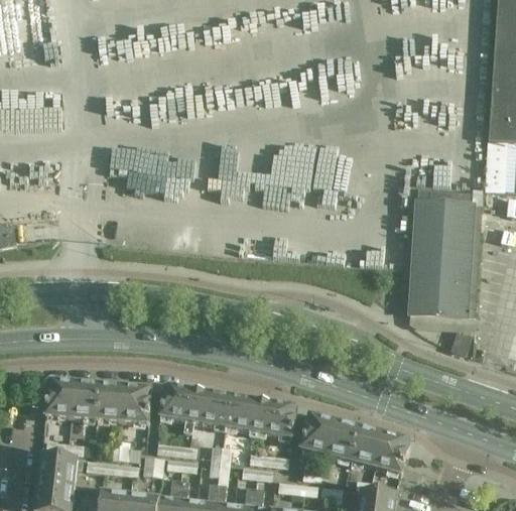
[(498,0),(489,141),(515,142),(515,0),(498,0)]
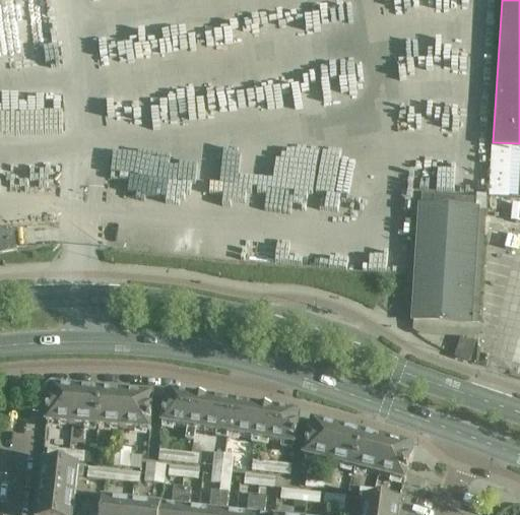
[(455,198),(442,198),(442,205),(430,205),(430,196),(420,195),(412,318),(468,321),(476,207),(455,206),(455,198)]
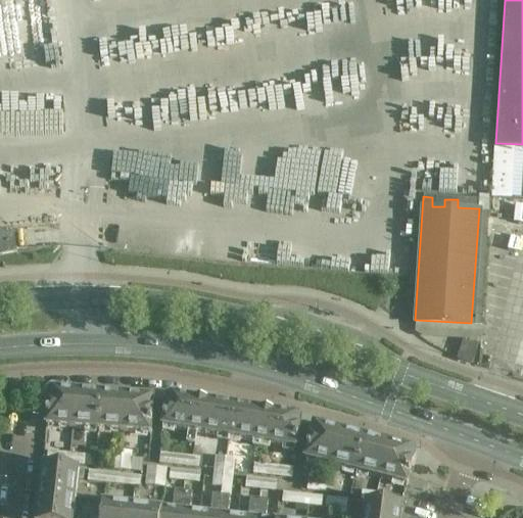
[(0,228),(0,253),(16,250),(12,227),(0,228)]
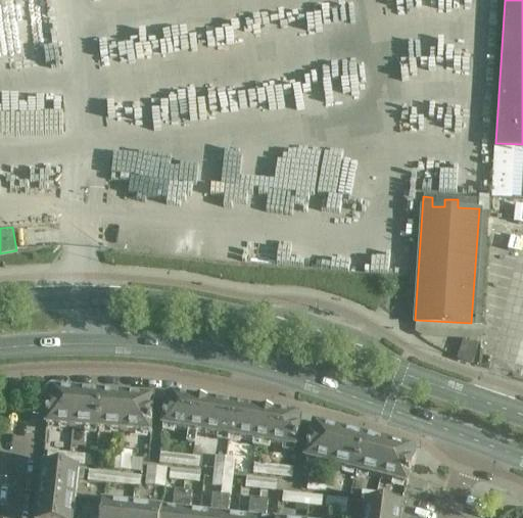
[(459,357),(470,360),(476,342),(465,338),(459,357)]
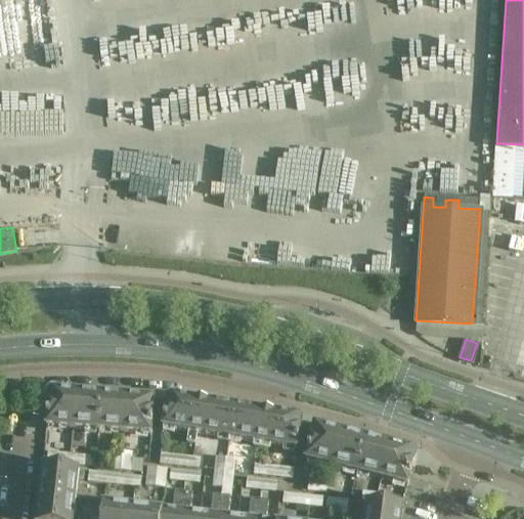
[(47,391),(47,397),(45,423),(72,425),(75,389),(51,388),(47,391)]
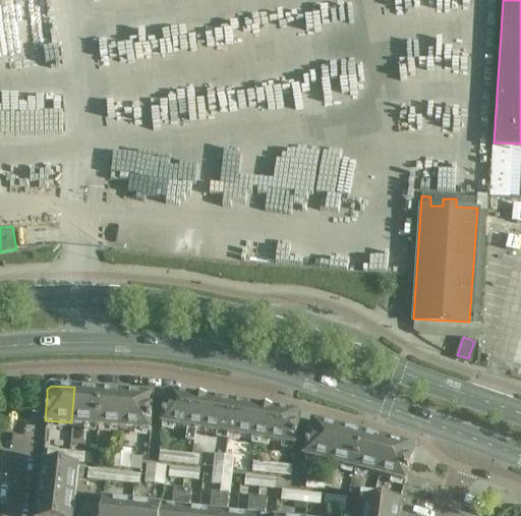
[(79,423),(98,425),(101,389),(74,387),(71,422),(79,423)]
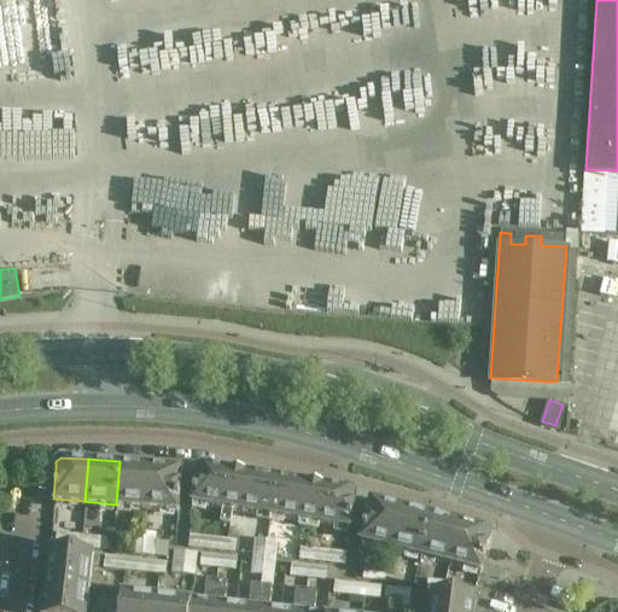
[(116,505),(147,507),(151,464),(120,461),(116,505)]
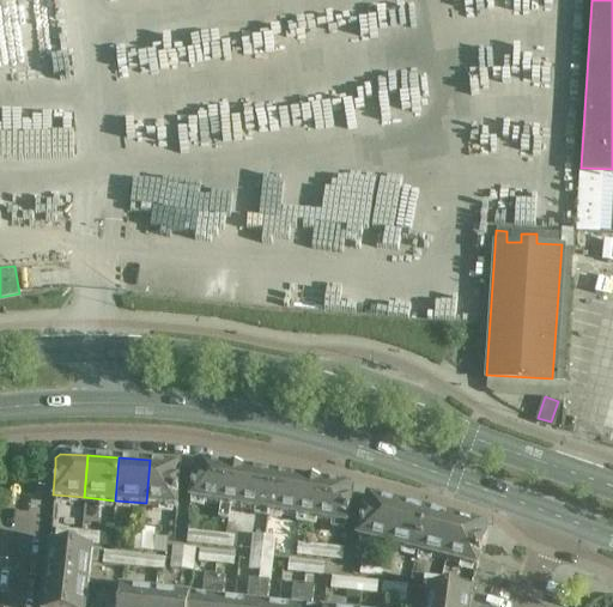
[(178,462),(150,460),(146,503),(176,505),(178,462)]
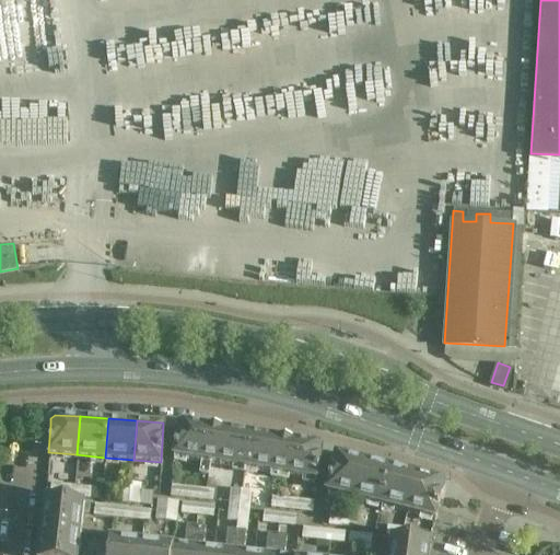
[(244,465),(249,431),(183,420),(177,424),(173,453),(244,465)]
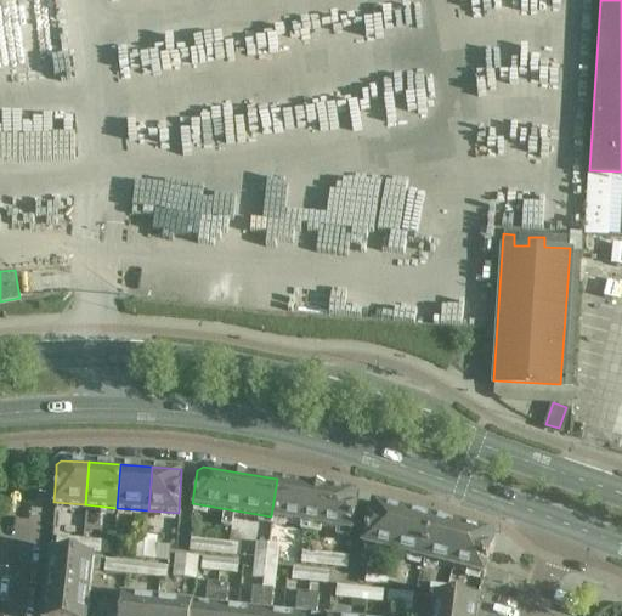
[(351,530),(355,508),(356,497),(352,491),(277,479),(271,516),(351,530)]
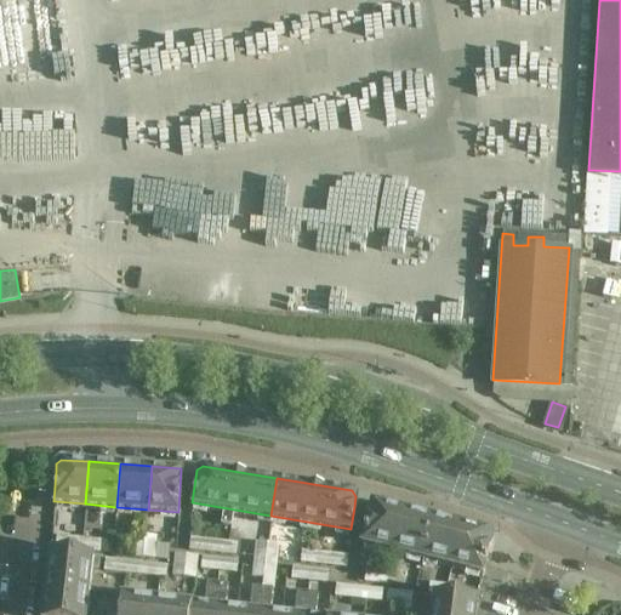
[(402,507),(397,506),(371,500),(360,541),(391,550),(402,507)]
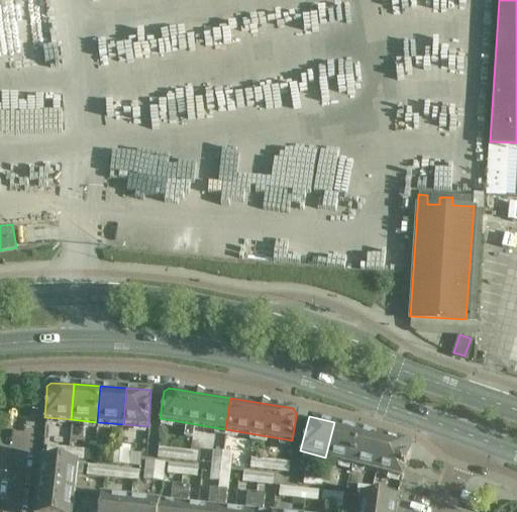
[(325,457),(350,464),(359,428),(334,422),(325,457)]
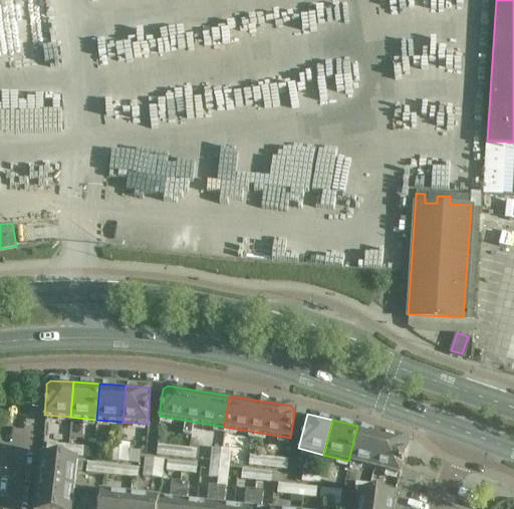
[(111,439),(110,439),(109,449),(119,449),(120,440),(121,425),(112,425),(111,439)]
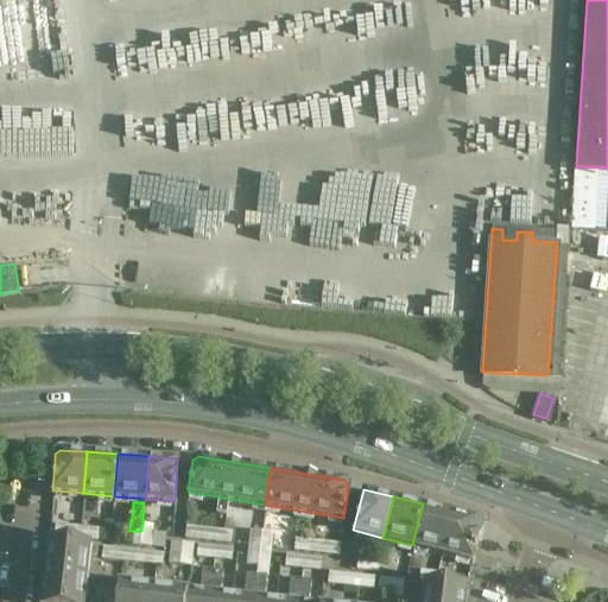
[(412,545),(443,552),(453,512),(423,504),(412,545)]
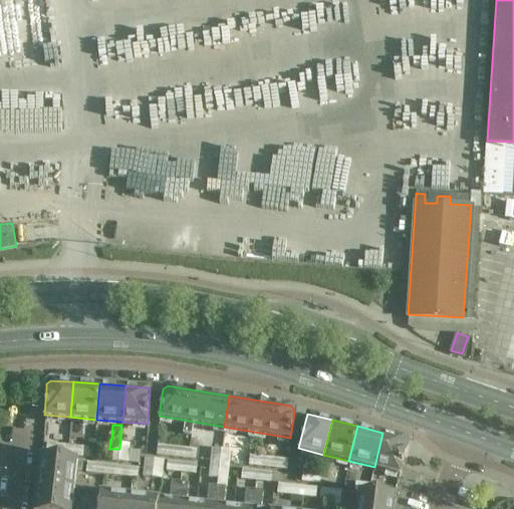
[(374,467),(399,473),(407,443),(404,438),(382,433),(374,467)]
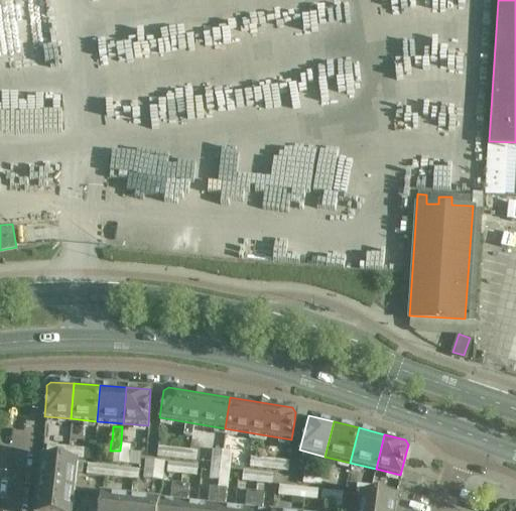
[(47,441),(46,452),(55,453),(56,442),(47,441)]
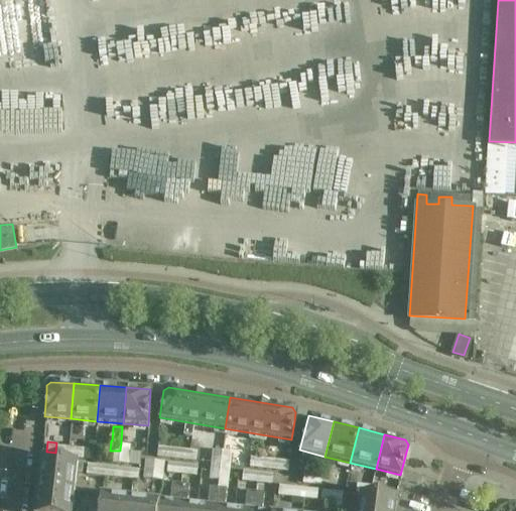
[(130,442),(121,441),(120,451),(130,452),(130,442)]
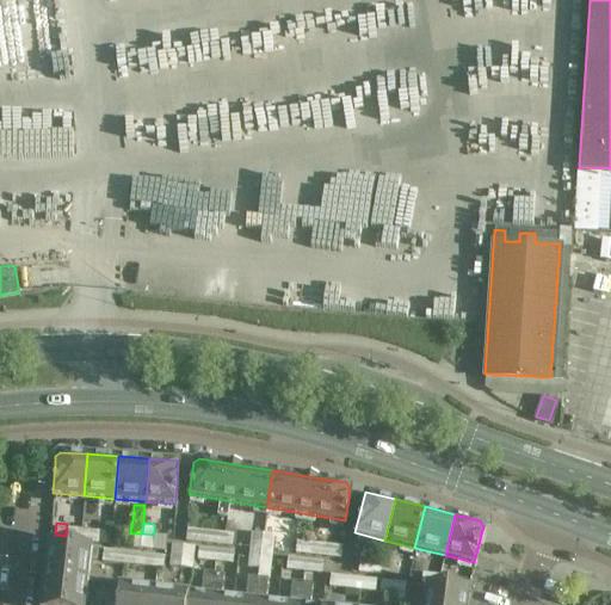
[(76,537),(78,525),(67,524),(66,536),(76,537)]
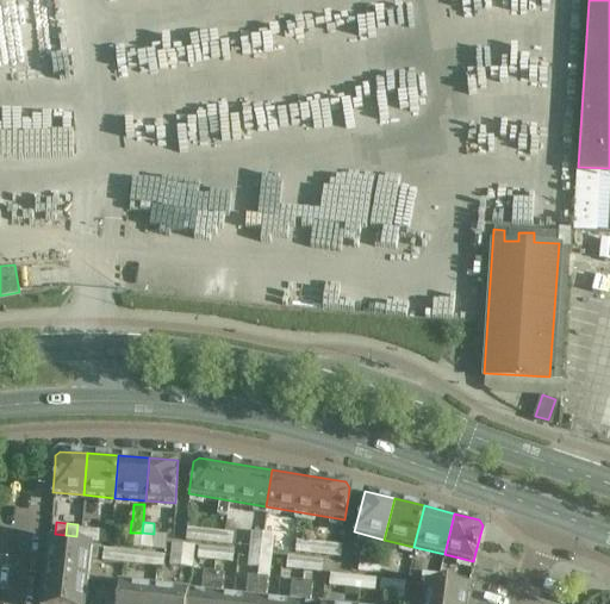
[(78,524),(76,536),(87,537),(88,525),(78,524)]
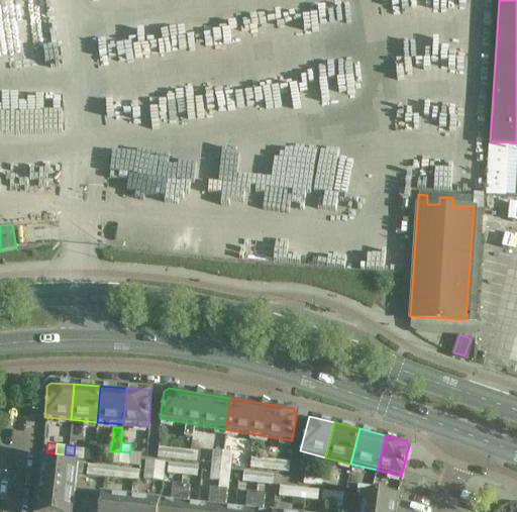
[(159,444),(158,454),(167,455),(168,445),(159,444)]
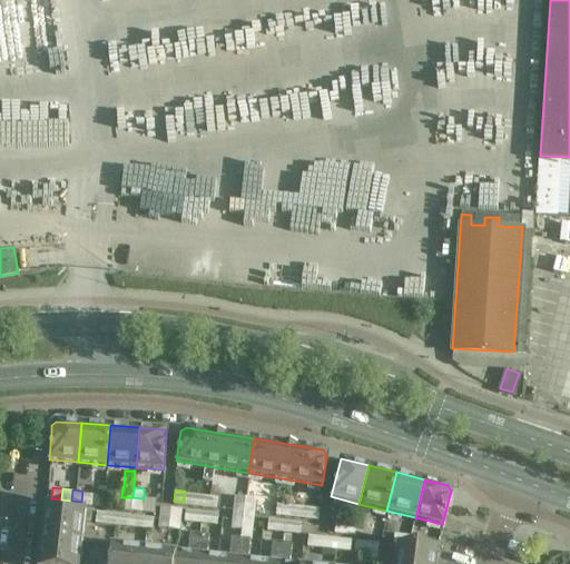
[(91,503),(94,492),(82,491),(81,502),(91,503)]
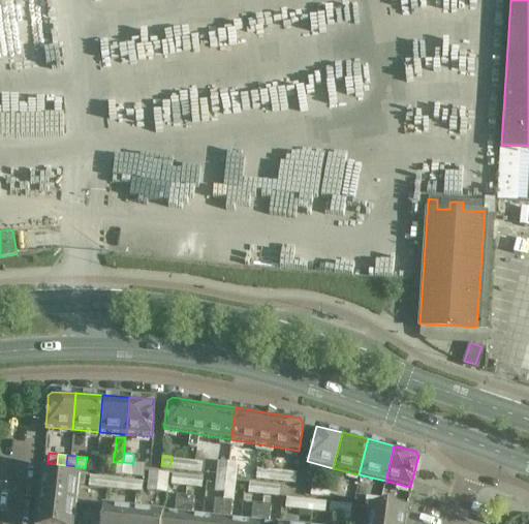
[(181,468),(182,457),(172,456),(170,466),(181,468)]
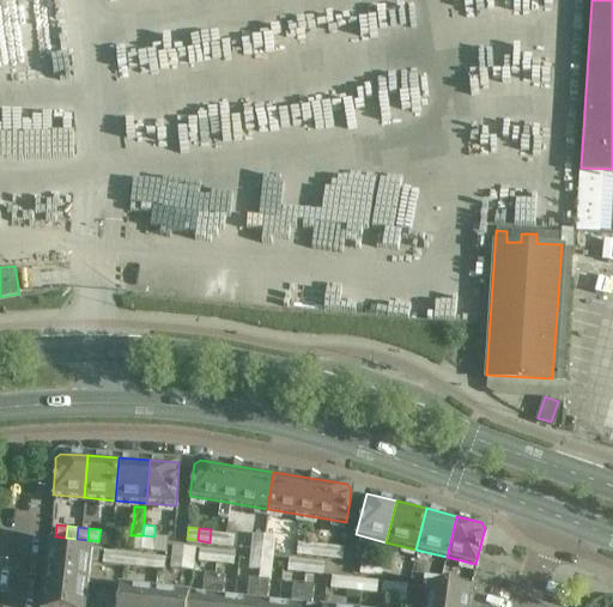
[(211,529),(210,542),(222,544),(223,530),(211,529)]
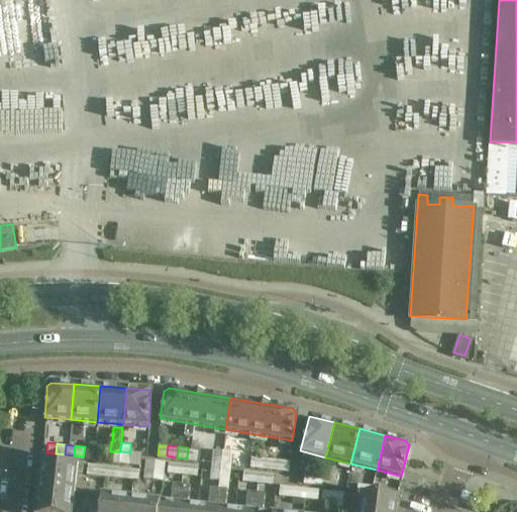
[(197,459),(198,448),(188,447),(187,458),(197,459)]
